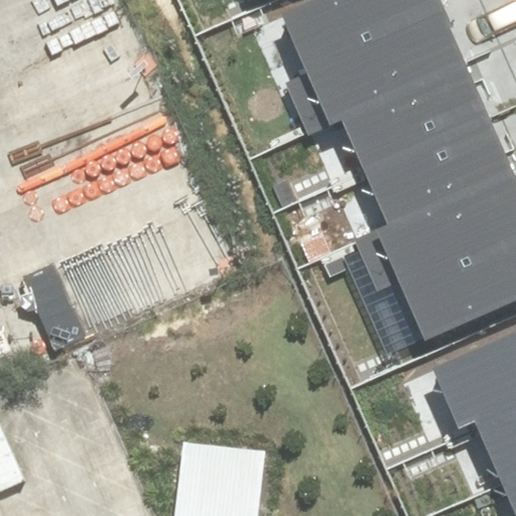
[(286,84),(307,133),(342,118),(467,65),(438,0),(304,0),(280,11),(307,75),(286,84)]
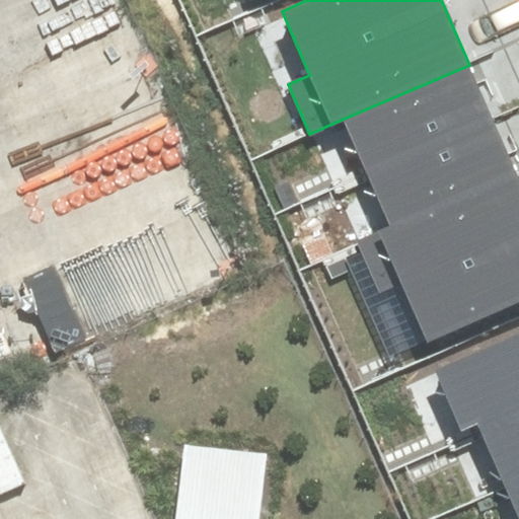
[(368,173),(494,120),(469,65),(344,119),(368,173)]
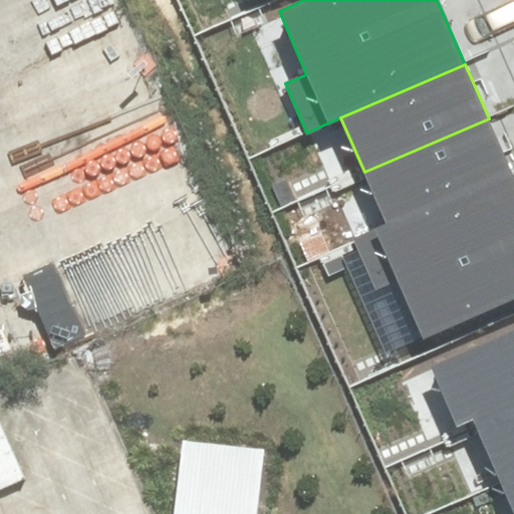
[(387,223),(511,170),(489,118),(364,172),(387,223)]
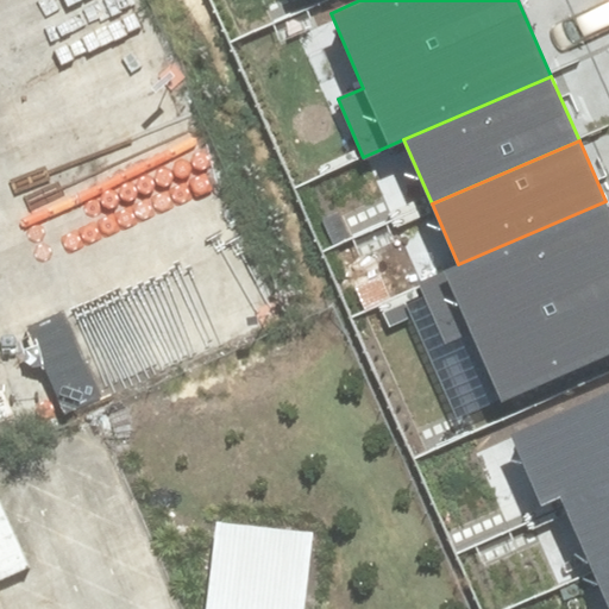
[(500,401),(608,355),(608,209),(606,201),(458,264),(418,282),(445,345),(471,334),(500,401)]
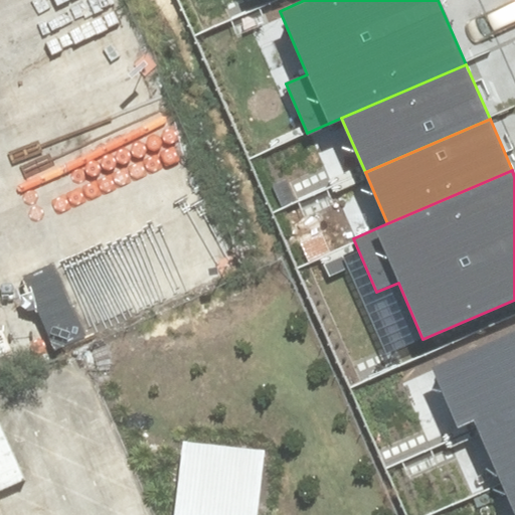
[(514,333),(432,369),(457,427),(474,420),(514,401),(514,333)]
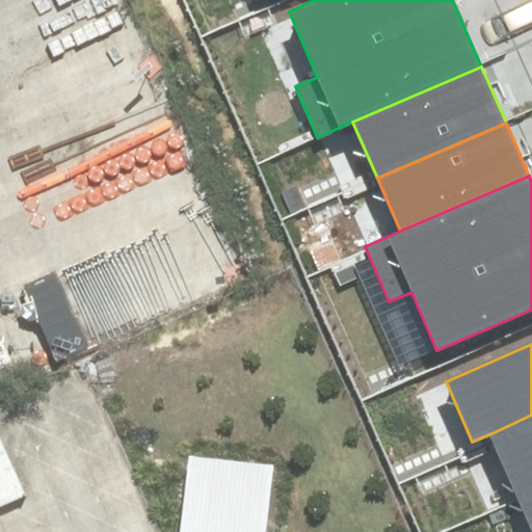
[(517,500),(531,493),(531,415),(489,434),(517,500)]
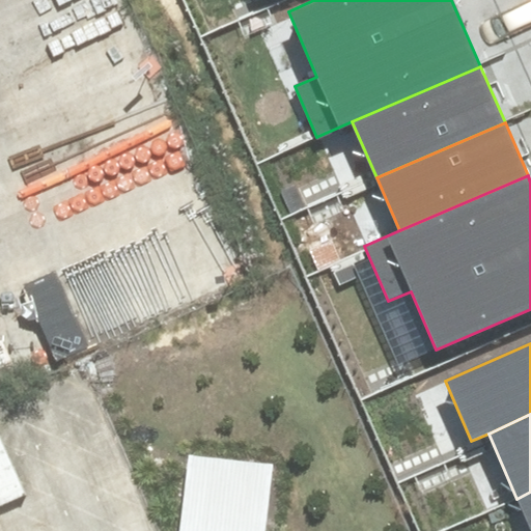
[(266,530),(277,455),(192,443),(180,529),(193,530),(266,530)]
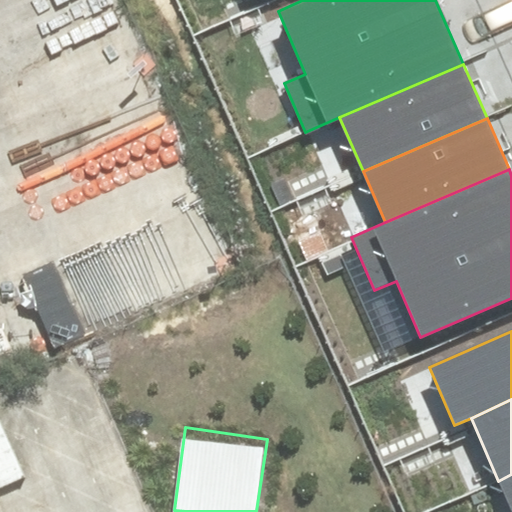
[(511,511),(511,474),(498,481),(511,511)]
